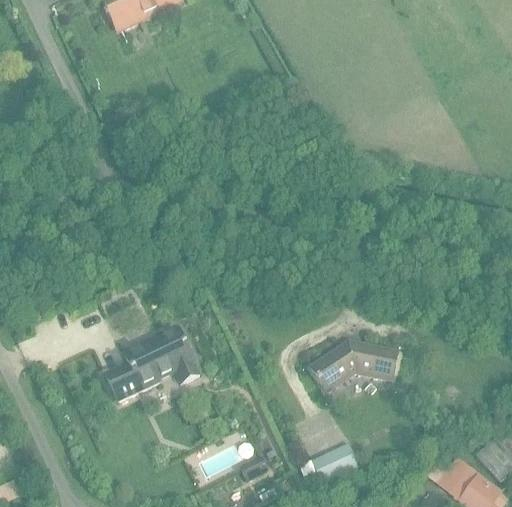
[(106,0),(119,27),(176,0),(106,0)]
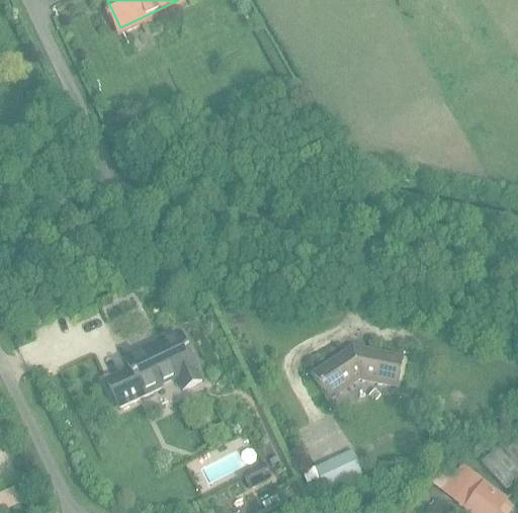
[(182,387),(201,377),(179,332),(148,347),(147,344),(123,355),(128,366),(105,377),(118,406),(161,386),(160,381),(175,373),(182,387)]
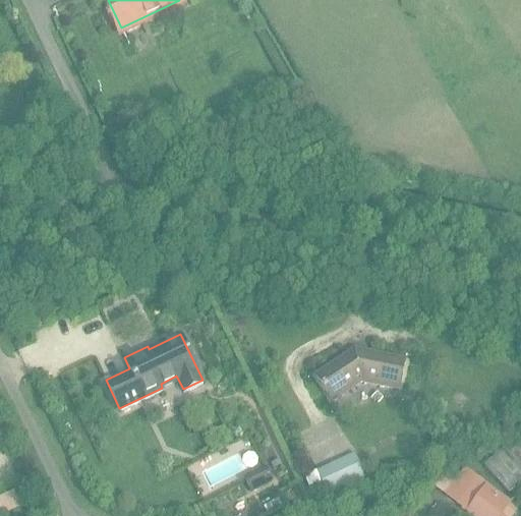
[(362,378),(399,385),(404,357),(354,347),(315,373),(331,396),(358,379),(362,378)]
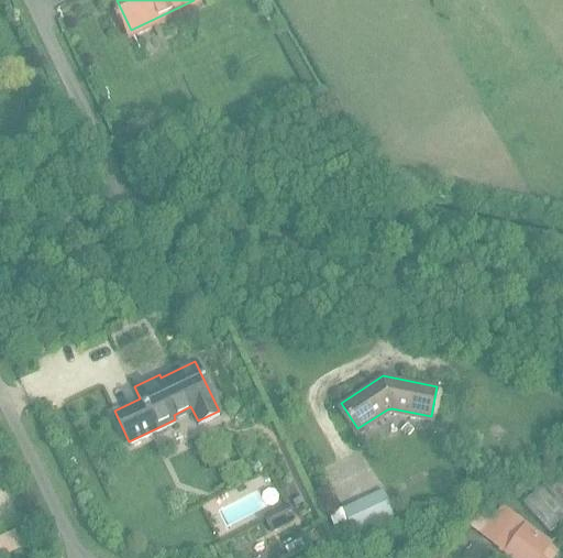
[(341,506),(353,531),(394,512),(383,487),(341,506)]
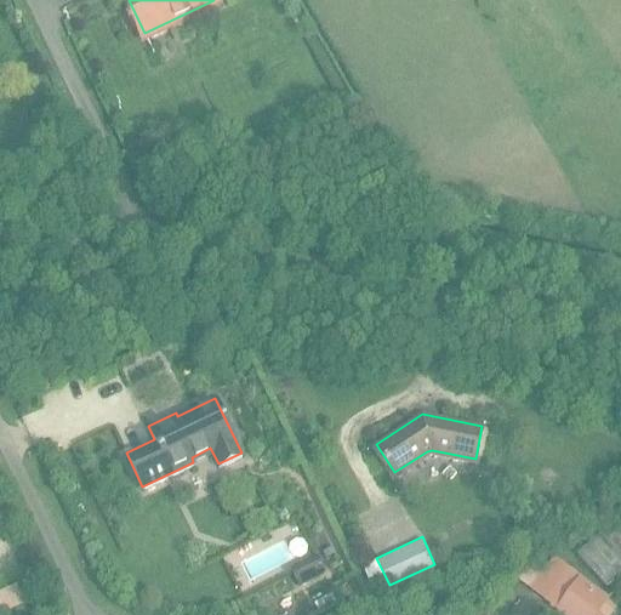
[(565,614),(596,614),(610,597),(553,553),(542,568),(529,556),(514,575),(565,614)]
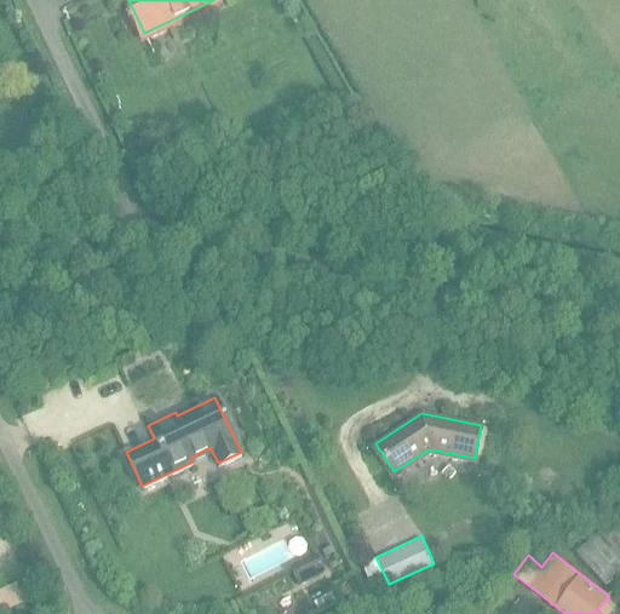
[(292,567),(299,583),(323,571),(315,555),(292,567)]
